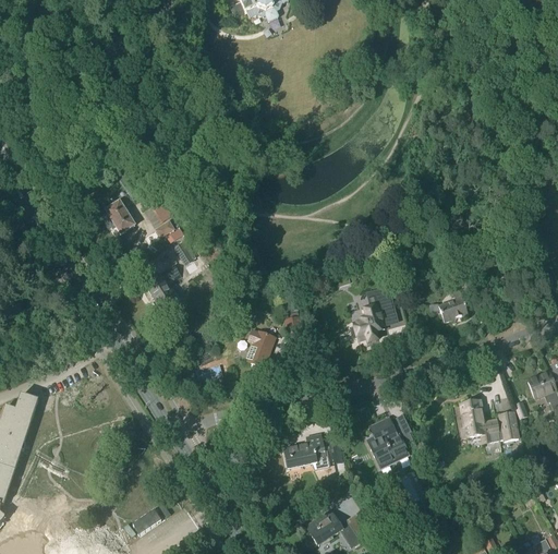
[(239,0),(229,4),(230,8),(232,11),(235,13),(239,13),(243,13),(244,12),(247,11),(250,16),(257,13),(262,16),(265,14),(266,19),(269,20),(277,16),(278,13),(276,9),(279,8),(280,3),(286,0),(239,0)]
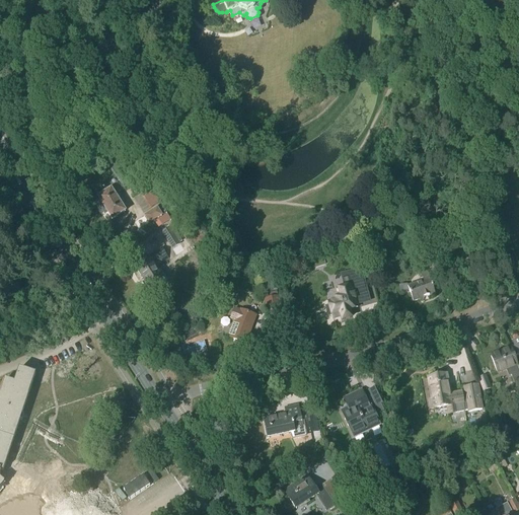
[(110,164),(109,164),(124,186),(135,177),(120,157),(110,164)]
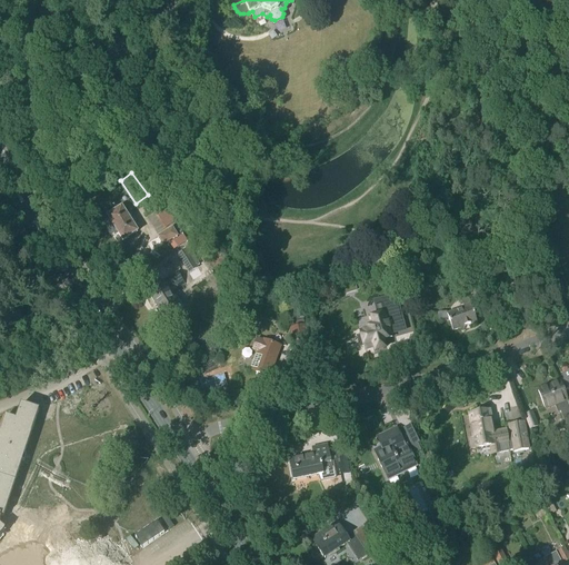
[(126,211),(121,204),(107,212),(111,220),(108,222),(113,231),(117,229),(122,238),(137,228),(131,220),(135,218),(129,209),(126,211)]
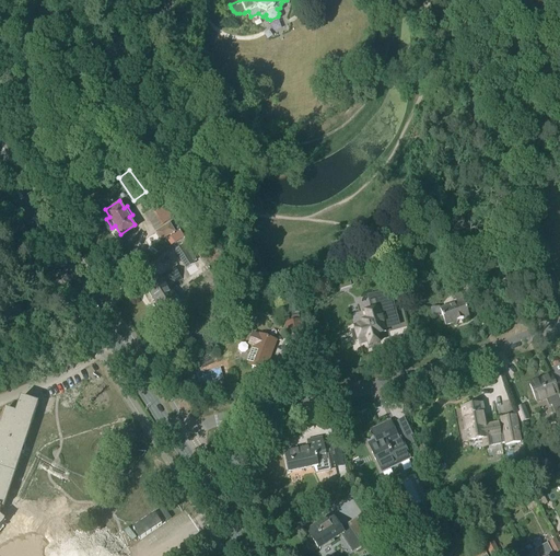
[(170,220),(155,229),(161,238),(175,229),(170,220)]
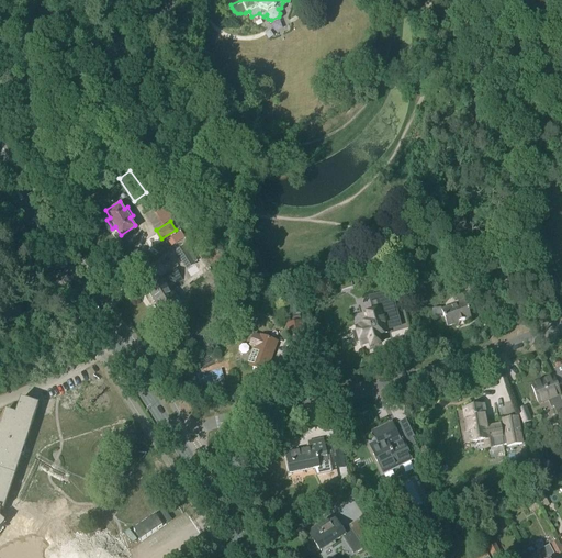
[(188,267),(199,259),(187,241),(176,248),(188,267)]
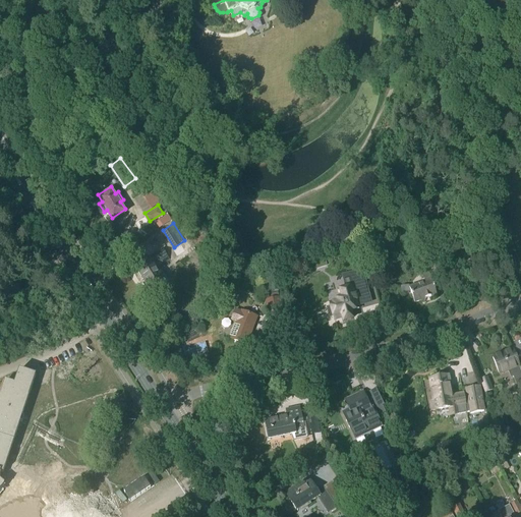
[(168,255),(163,246),(149,254),(148,252),(133,262),(145,279),(141,281),(147,288),(149,286),(150,288),(153,287),(155,289),(159,291),(162,288),(163,284),(161,281),(167,278),(160,267),(158,269),(154,262),(156,261),(157,263),(168,255)]
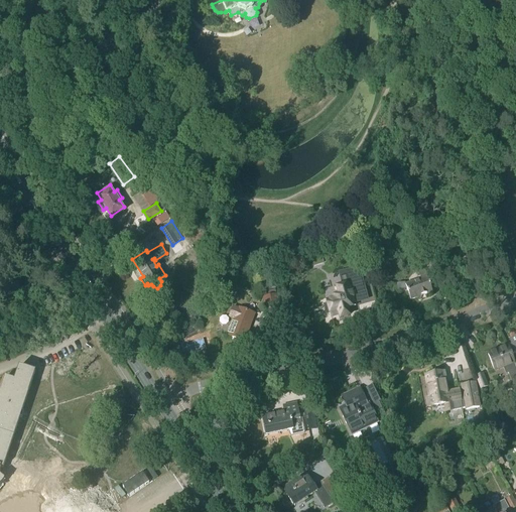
[(425,265),(435,261),(431,250),(421,254),(425,265)]
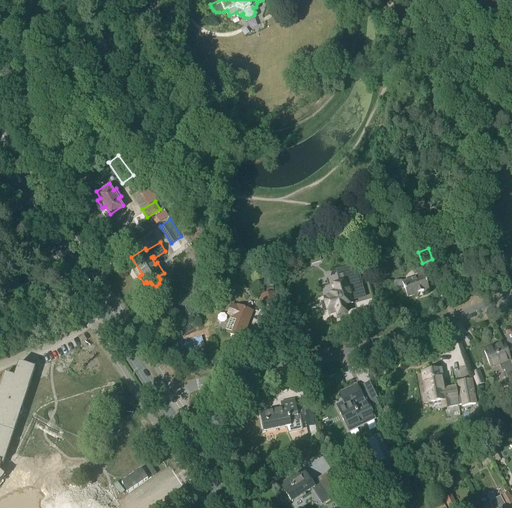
[(429,287),(420,263),(414,265),(418,274),(402,280),(401,277),(393,278),(394,285),(403,284),(407,295),(429,287)]
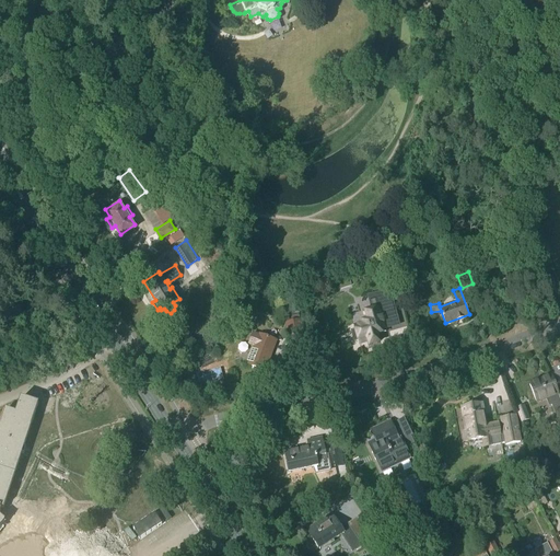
[(354,328),(351,329),(353,338),(358,337),(359,342),(368,339),(369,344),(378,340),(376,333),(385,331),(381,315),(395,312),(389,290),(378,292),(382,305),(365,310),(368,319),(362,320),(362,322),(353,324),(354,328)]
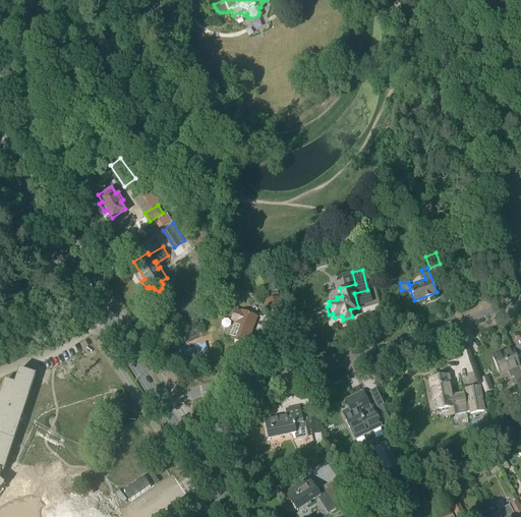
[(265,297),(268,312),(283,308),(280,294),(265,297)]
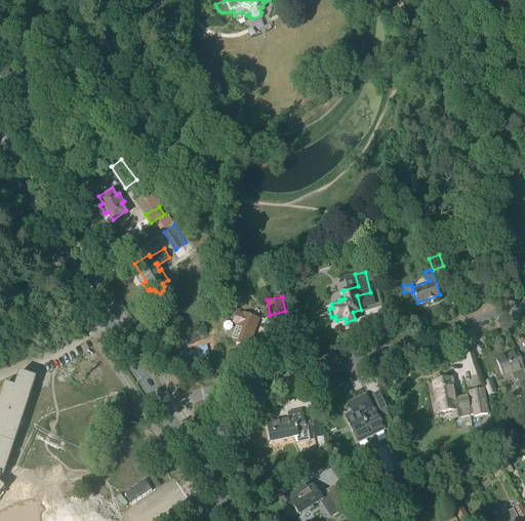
[(242,312),(237,310),(233,319),(239,321),(238,325),(236,324),(231,335),(233,336),(232,338),(247,345),(258,317),(243,311),(242,312)]
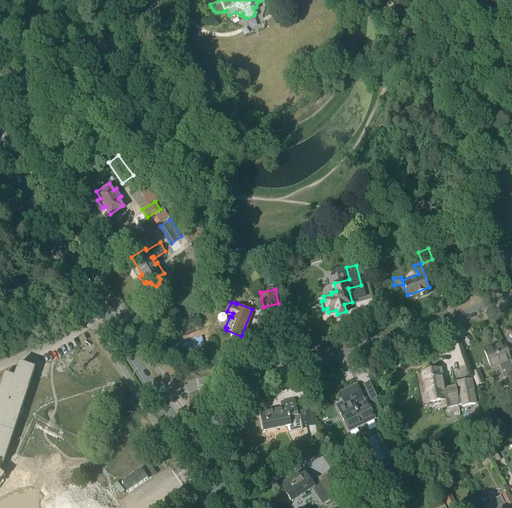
[(511,331),(506,334),(508,340),(503,342),(508,354),(511,352),(511,331)]
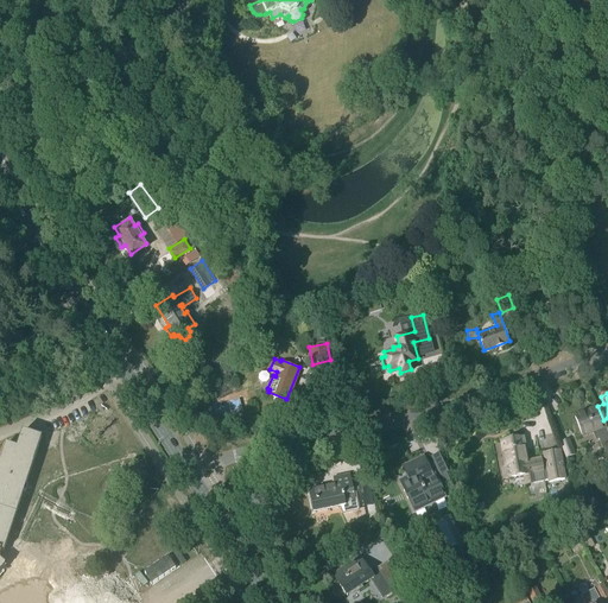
[(602,445),(607,442),(607,431),(603,420),(597,406),(597,405),(575,413),(582,432),(593,429),(596,437),(599,436),(602,445)]
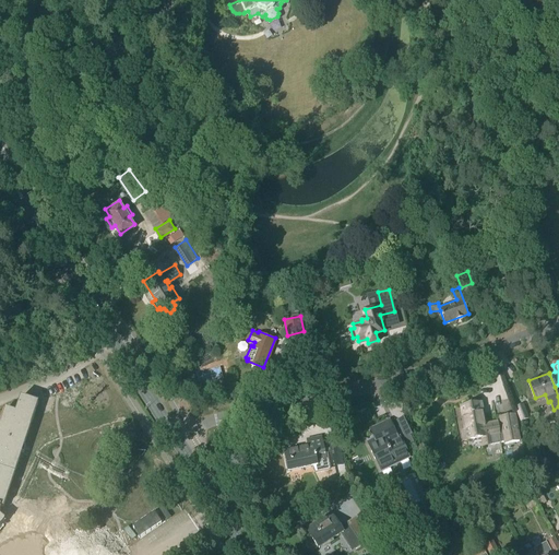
[(0,422),(0,503),(3,504),(31,422),(38,399),(21,393),(15,409),(6,405),(0,422)]
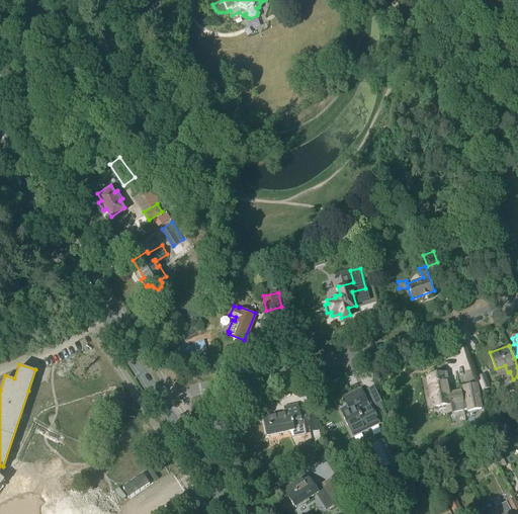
[(430,406),(446,403),(447,411),(455,410),(467,408),(467,409),(481,407),(477,382),(463,384),(464,390),(448,392),(447,389),(449,389),(448,382),(446,382),(444,371),(429,374),(432,397),(429,398),(430,406)]
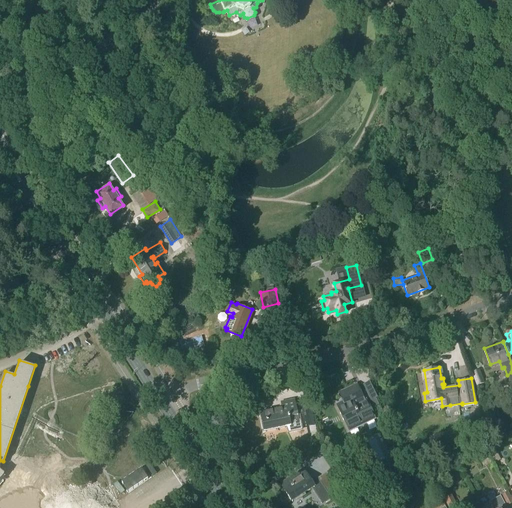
[(479,368),(473,371),(477,382),(483,380),(479,368)]
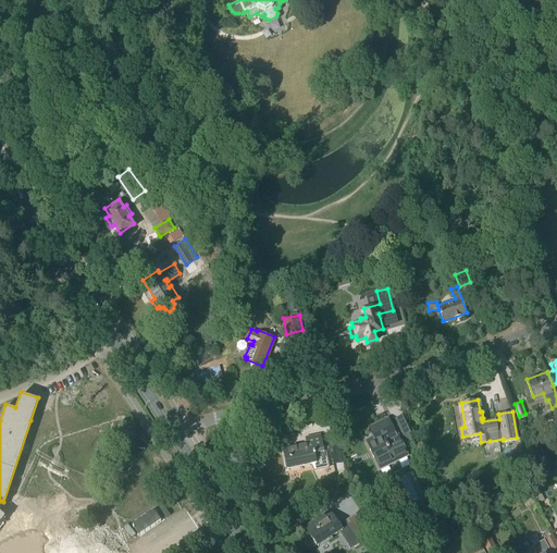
[(403,413),(395,416),(404,433),(411,430),(403,413)]
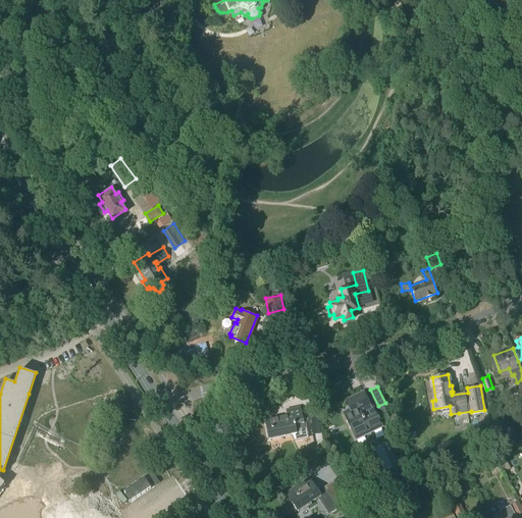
[(371,407),(364,391),(346,399),(350,408),(344,411),(356,435),(364,431),(364,433),(381,425),(373,406),(371,407)]
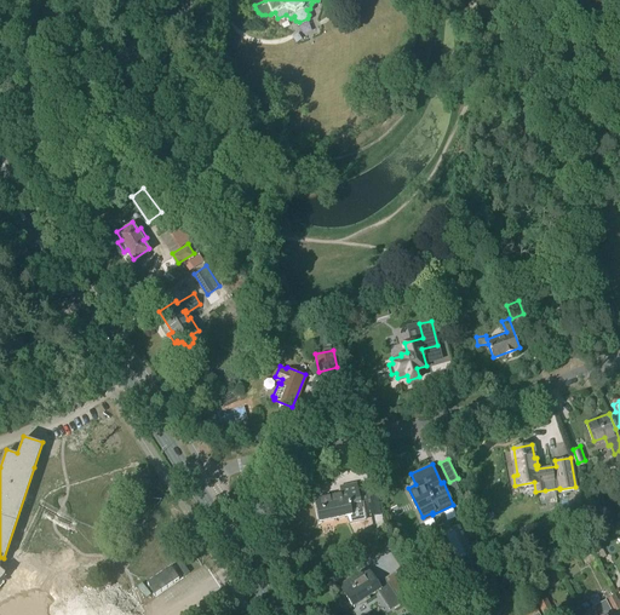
[(359,493),(355,480),(340,483),(342,492),(315,498),(320,519),(345,513),(349,521),(367,517),(361,493),(359,493)]
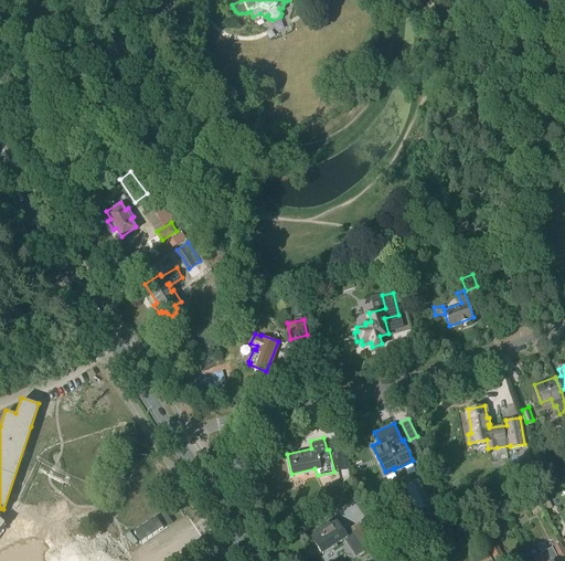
[(339,469),(348,467),(342,444),(333,446),(339,469)]
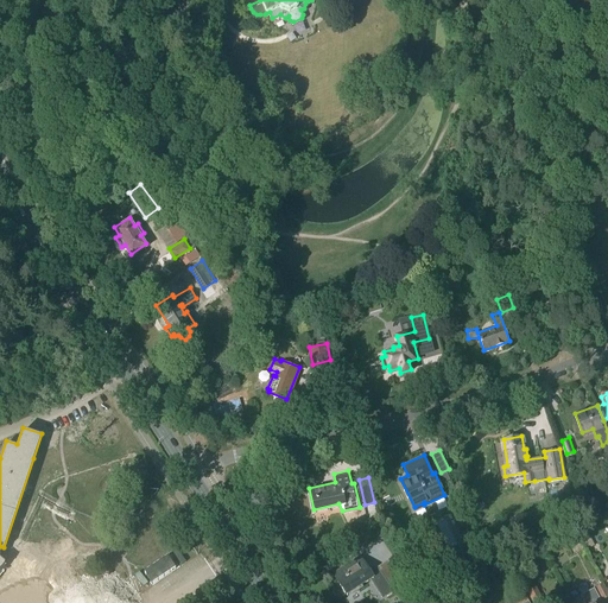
[(594,543),(588,532),(582,535),(587,546),(594,543)]
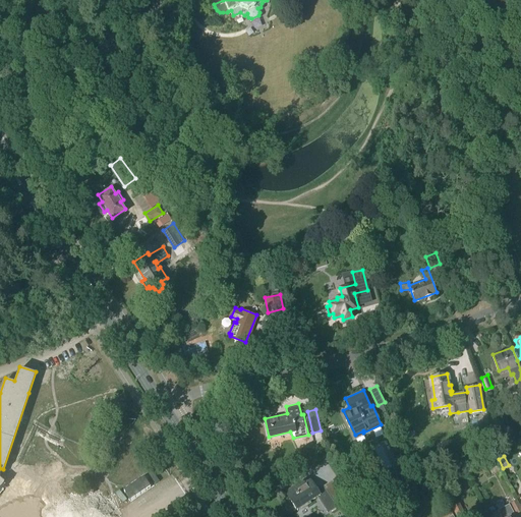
[(315,489),(307,474),(285,489),(297,507),(320,494),(329,510),(341,502),(338,497),(342,494),(332,478),(315,489)]
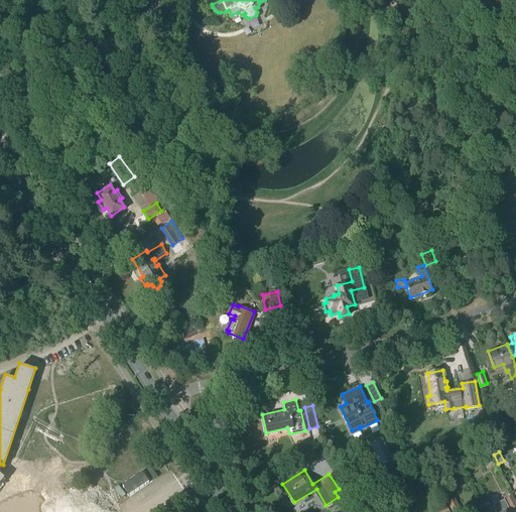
[(437,481),(444,477),(440,470),(433,474),(437,481)]
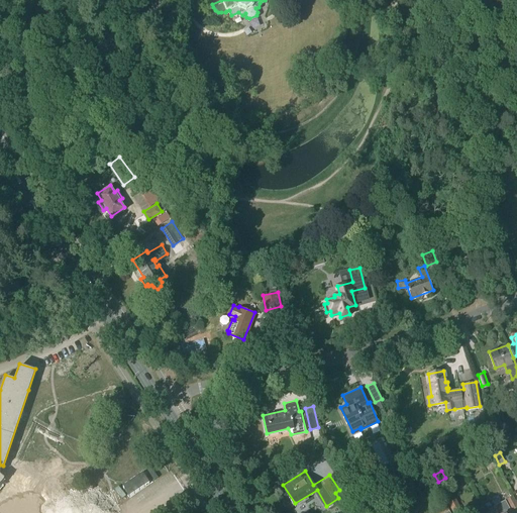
[(339,493),(349,507),(355,503),(346,489),(339,493)]
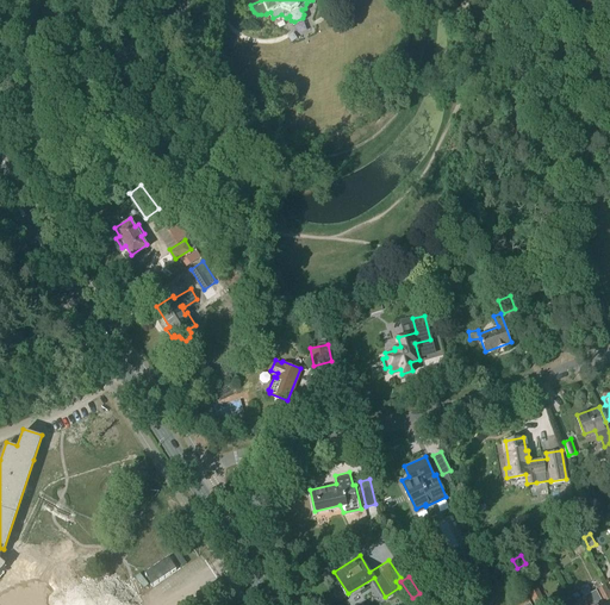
[(603,598),(609,594),(609,591),(605,582),(597,587),(603,598)]
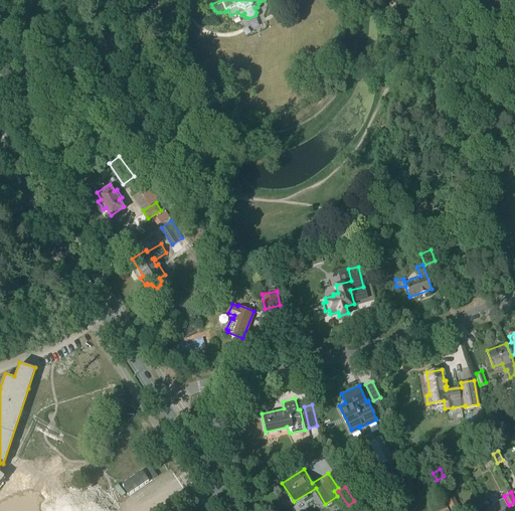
[(0,510),(57,510),(52,493),(0,508),(0,510)]
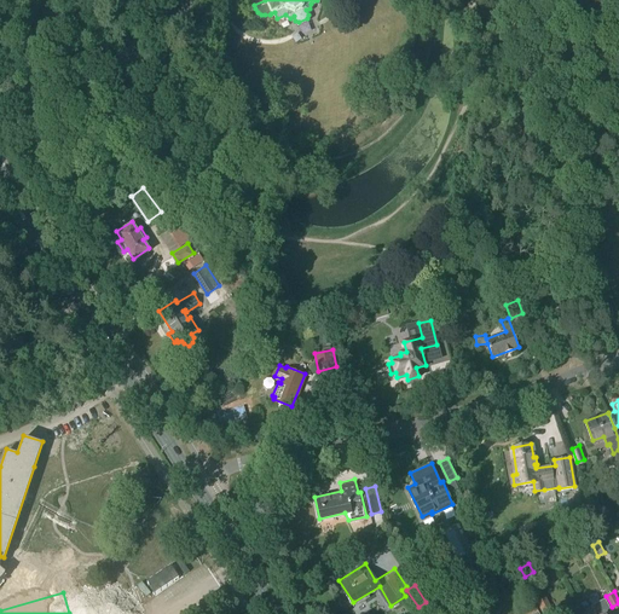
[(545,595),(536,600),(543,613),(551,613),(555,613),(545,595)]
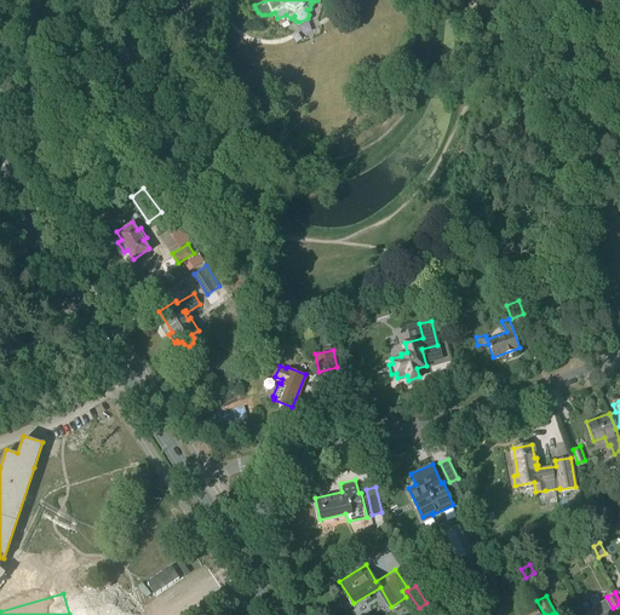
[(608,614),(607,613),(612,610),(606,597),(591,604),(593,608),(584,613),(585,614),(608,614)]
